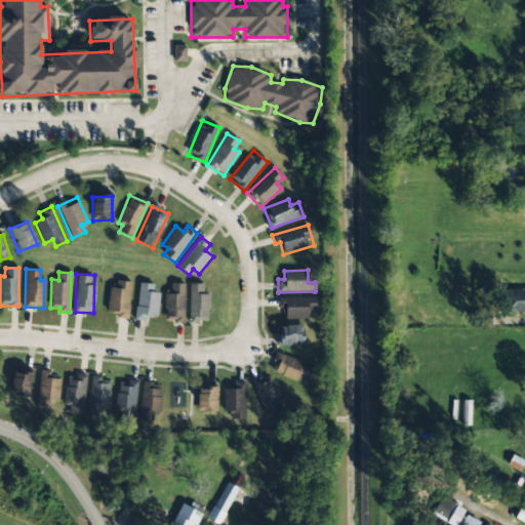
[(118,311),(118,319),(129,319),(130,281),(115,281),(115,287),(109,287),(108,311),(118,311)]
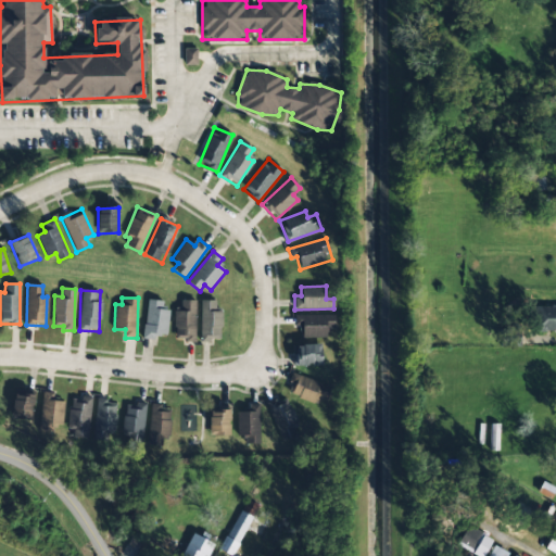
[(144,339),(155,340),(155,335),(167,335),(168,308),(163,307),(163,301),(146,300),(144,339)]
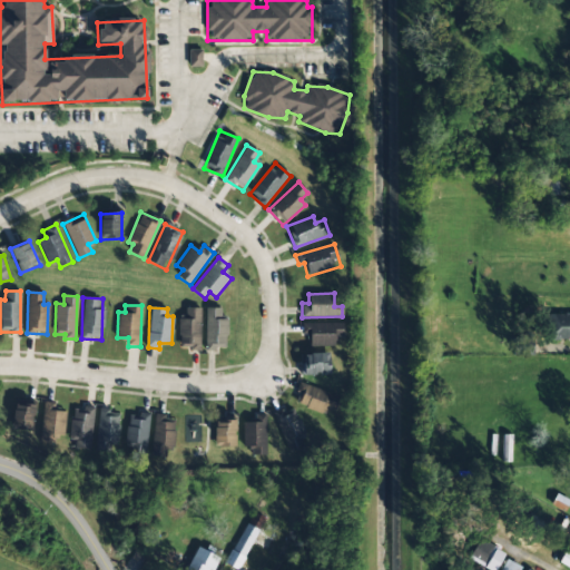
[(227,318),(220,318),(220,308),(205,307),(205,349),(226,349),(227,318)]
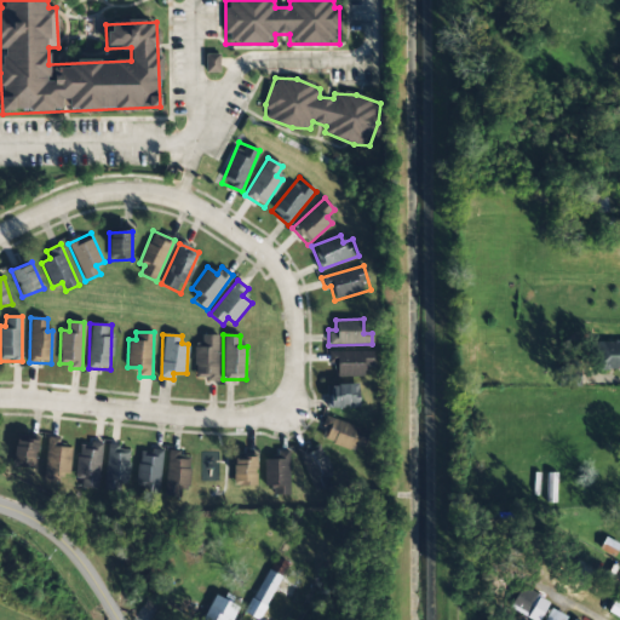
[(218,382),(217,336),(201,336),(201,344),(194,344),(195,378),(207,378),(207,382),(218,382)]
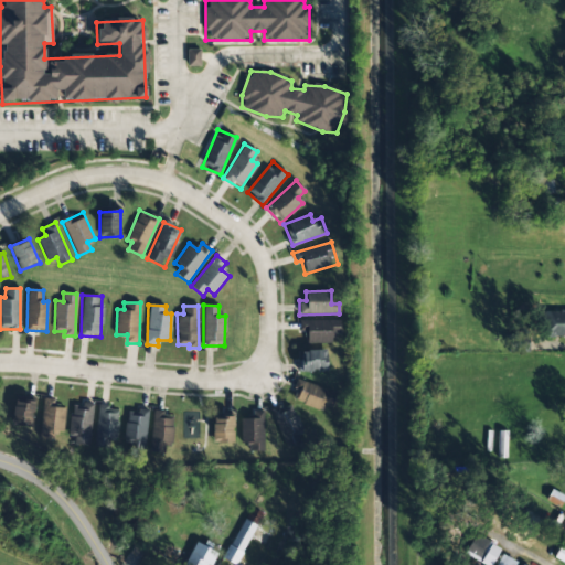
[(564,311),(542,312),(543,338),(564,337),(564,311)]
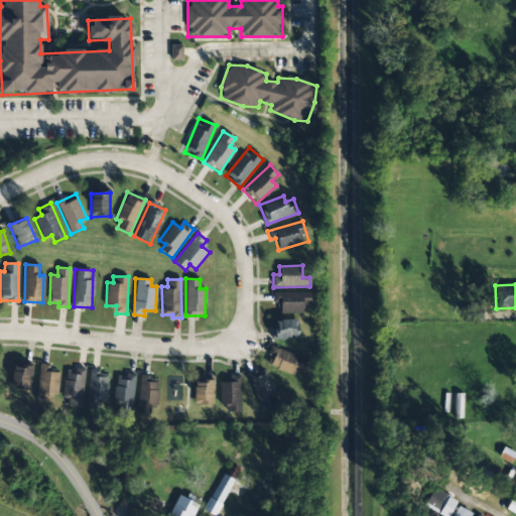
[(309,292),(273,293),(273,302),(280,302),(280,313),(302,313),(302,304),(309,304),(309,292)]
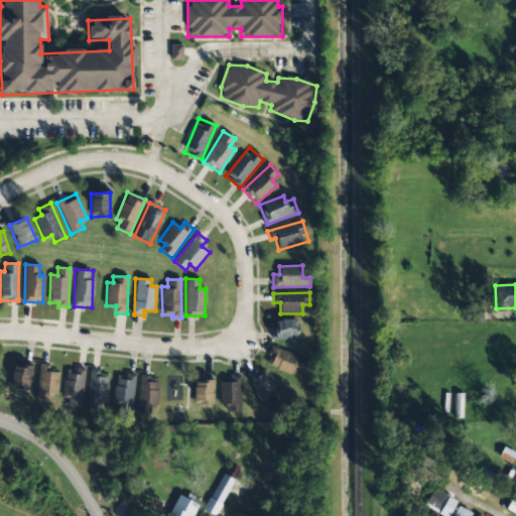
[(298,339),(297,320),(271,320),(272,340),(298,339)]
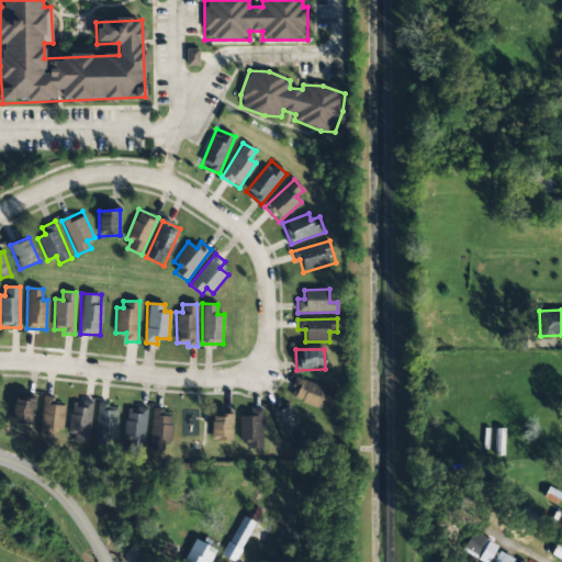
[(322,404),(330,407),(336,391),(294,378),(291,386),(294,388),(291,398),(321,408),(322,404)]
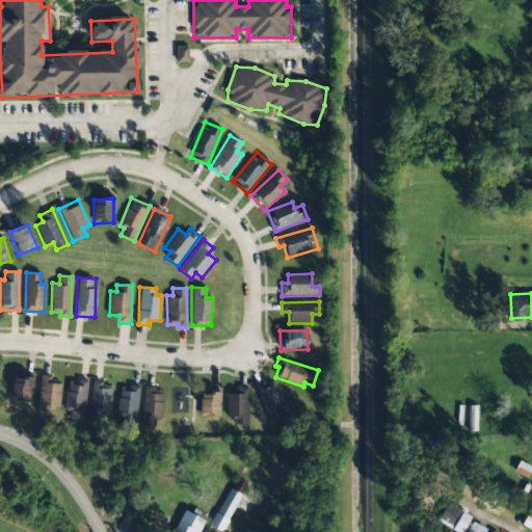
[(30,402),(32,376),(14,374),(10,400),(30,402)]
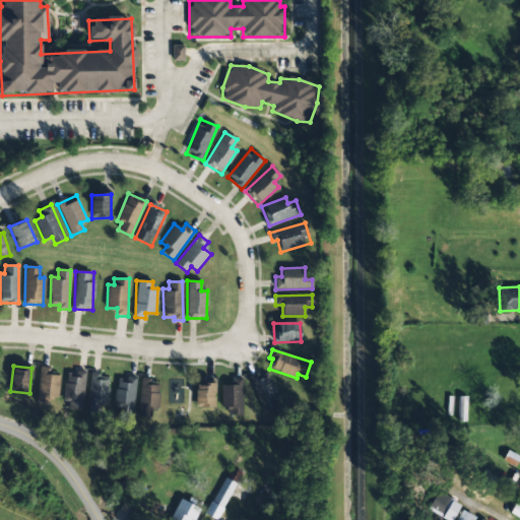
[(51,404),(51,397),(59,398),(60,376),(51,375),(51,368),(39,367),(37,403),(51,404)]
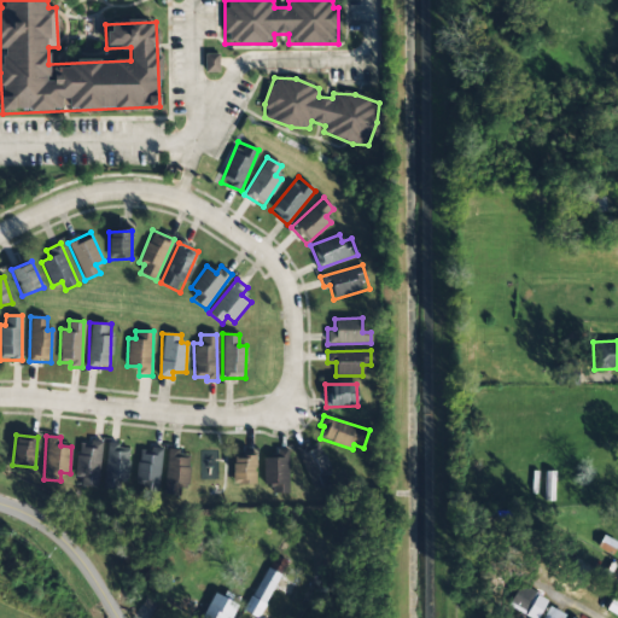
[(80,441),(74,476),(81,477),(80,485),(97,488),(103,444),(80,441)]
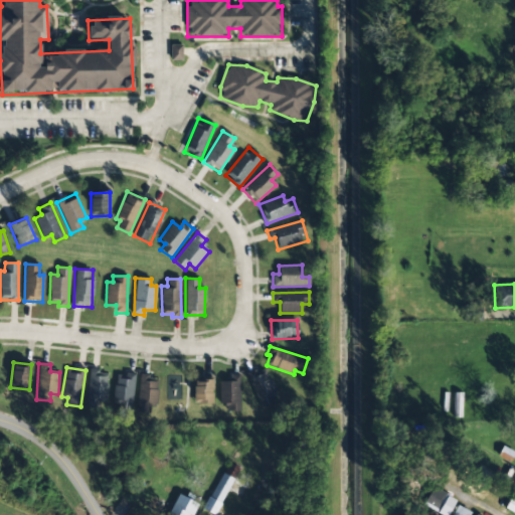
[(278,401),(264,367),(246,374),(261,408),(278,401)]
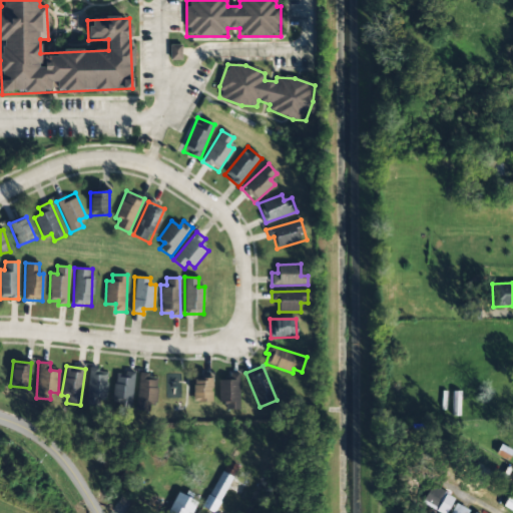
[(104,407),(106,370),(88,369),(86,406),(104,407)]
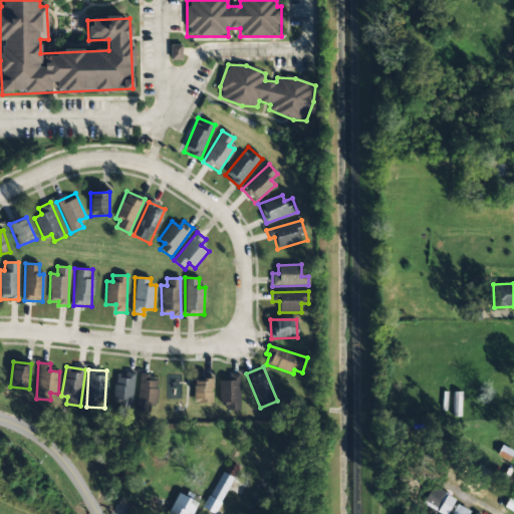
[(114,373),(113,406),(133,407),(135,374),(114,373)]
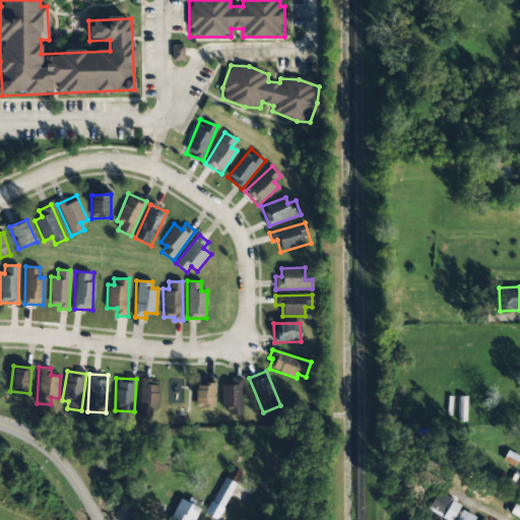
[(138,415),(149,415),(149,408),(158,408),(159,382),(151,382),(151,378),(140,378),(138,415)]
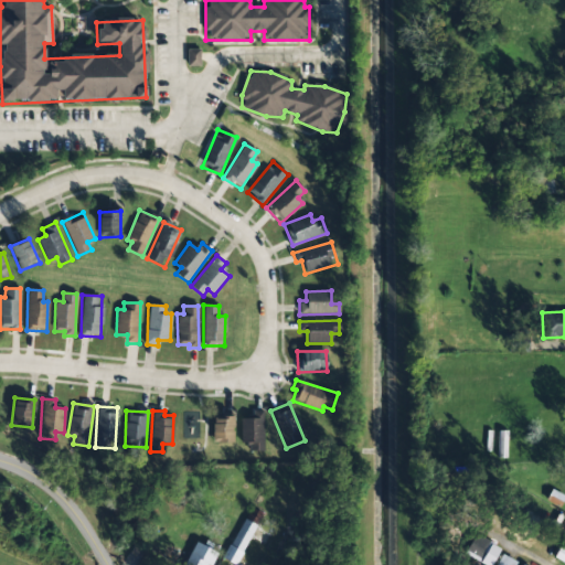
[(242,444),(248,443),(249,451),(264,450),(263,411),(251,411),(252,418),(241,418),(242,444)]
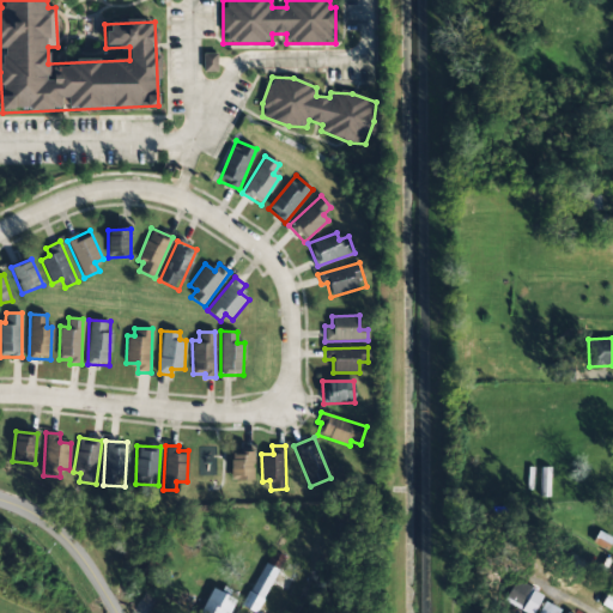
[(253,480),(254,453),(231,451),(230,480),(253,480)]
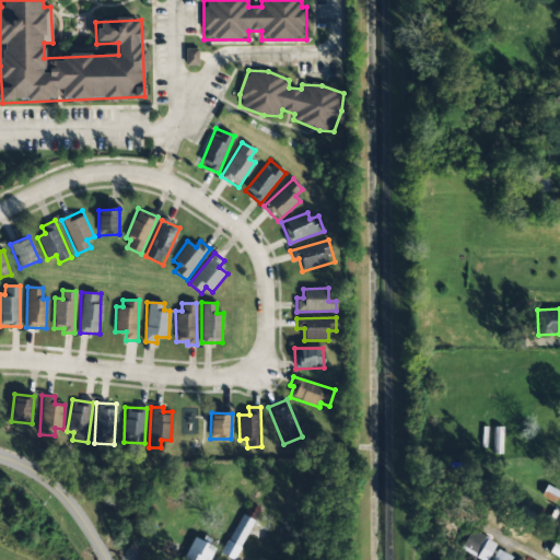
[(220,553),(232,559),(255,522),(242,514),(220,553)]
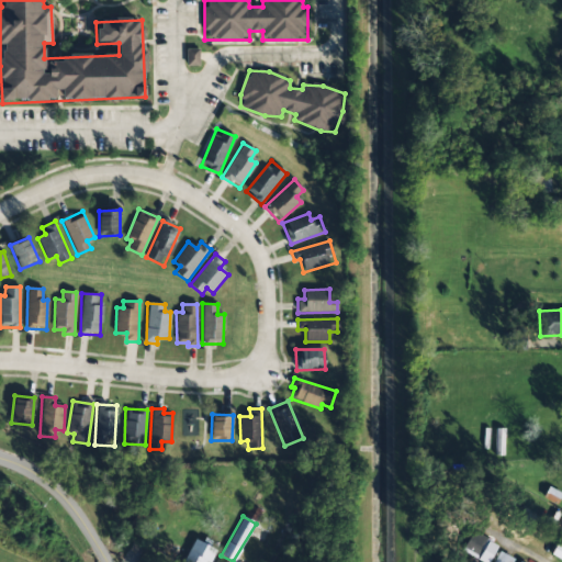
[(471,550),(484,553),(487,540),(473,537),(471,550)]
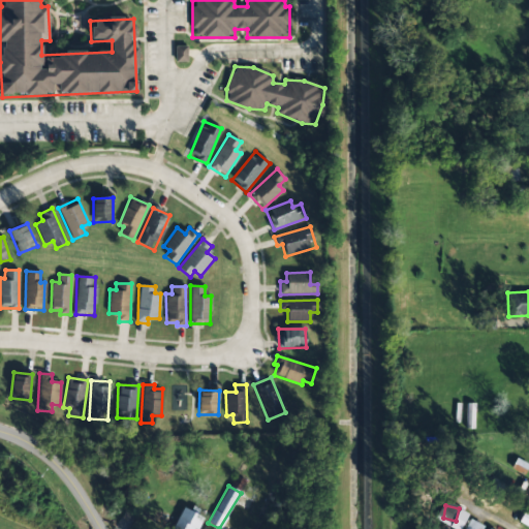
[(195,528),(203,517),(183,507),(172,528),(195,528)]
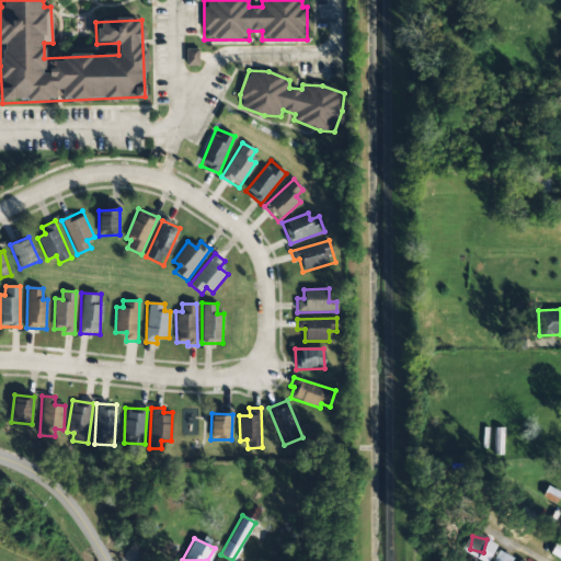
[(560,544),(557,541),(550,553),(560,559),(560,544)]
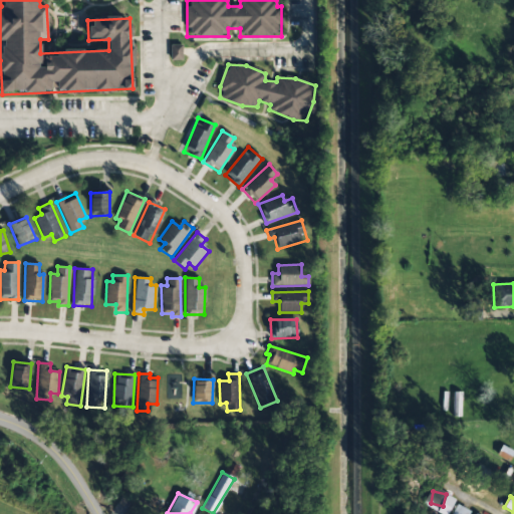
[(467,513),(469,511),(457,504),(451,513),(467,513)]
